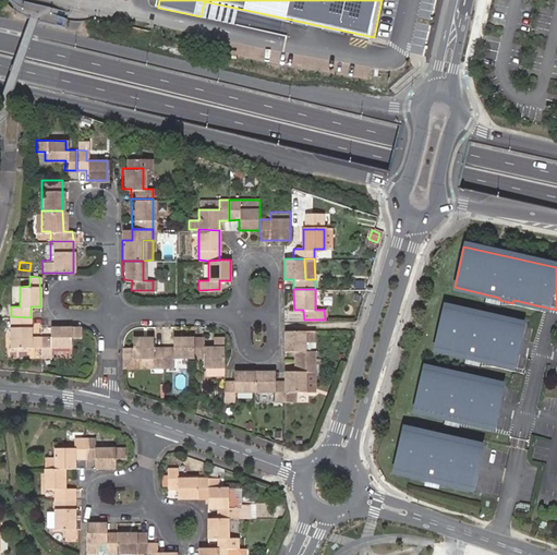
[(479,358),(509,365),(519,324),(445,308),(436,349),(465,356),(465,358),(479,361),(479,358)]
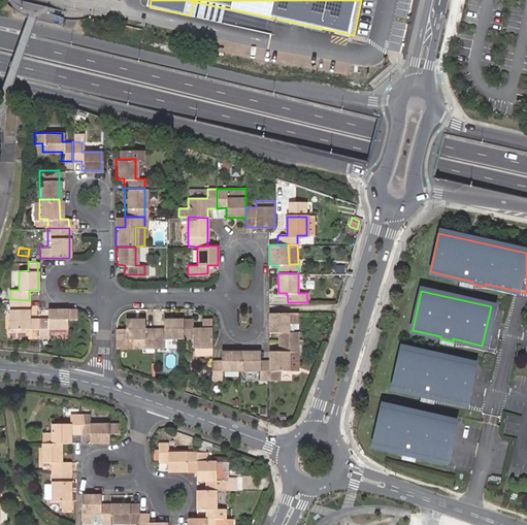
[(38,329),(38,319),(29,319),(29,300),(10,299),(10,329),(38,329)]
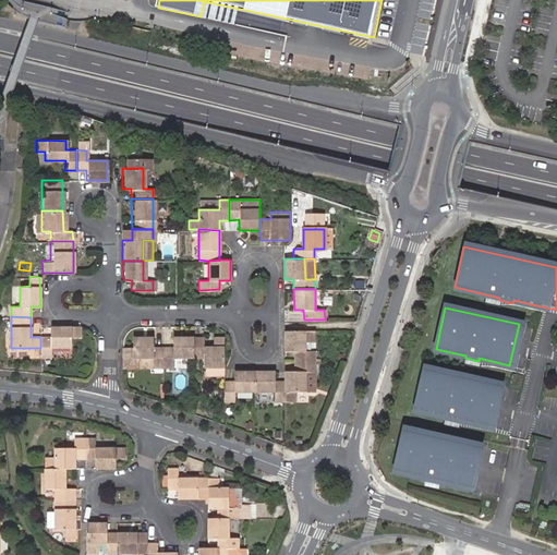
[(81,337),(81,326),(50,327),(50,337),(40,337),(40,348),(41,358),(51,358),(51,348),(71,348),(71,337),(81,337)]
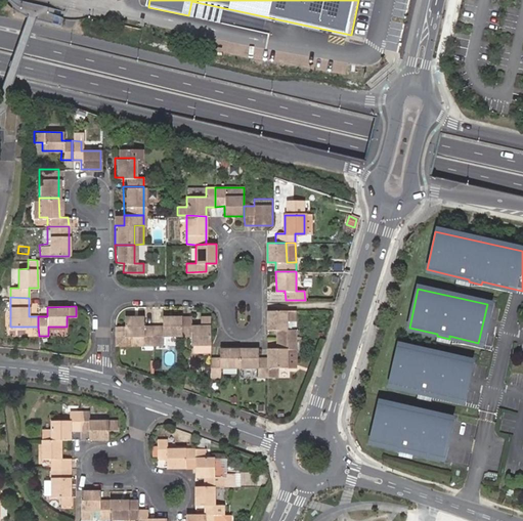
[(277,329),(277,339),(297,339),(297,329),(290,329),(288,329),(288,319),(295,319),(297,319),(297,310),(268,310),(268,329),(277,329)]
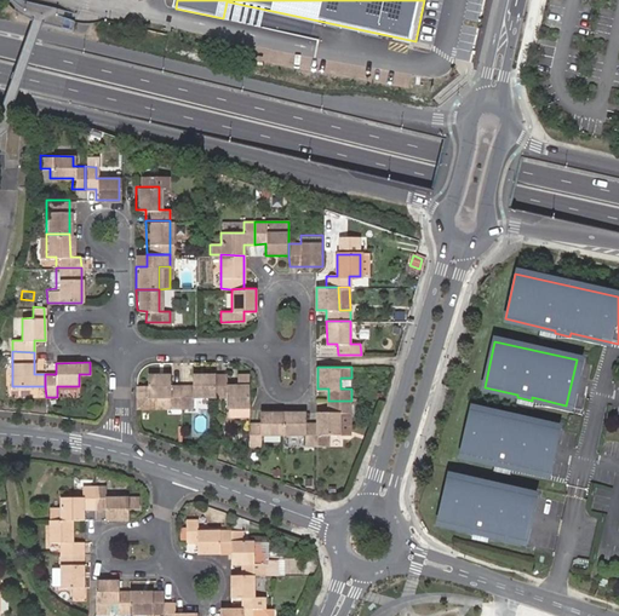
[(147,385),(137,385),(137,397),(137,408),(183,408),(183,384),(171,384),(171,374),(147,374),(147,385)]
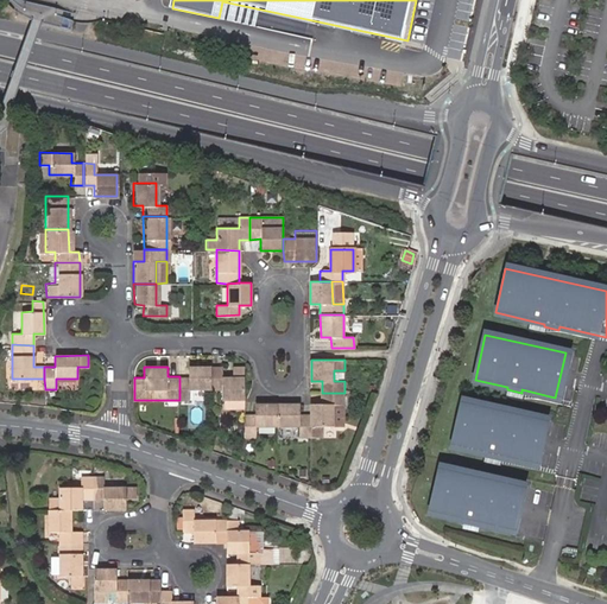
[(189,389),(212,389),(212,367),(189,367),(189,376),(179,376),(179,400),(189,400),(189,389)]
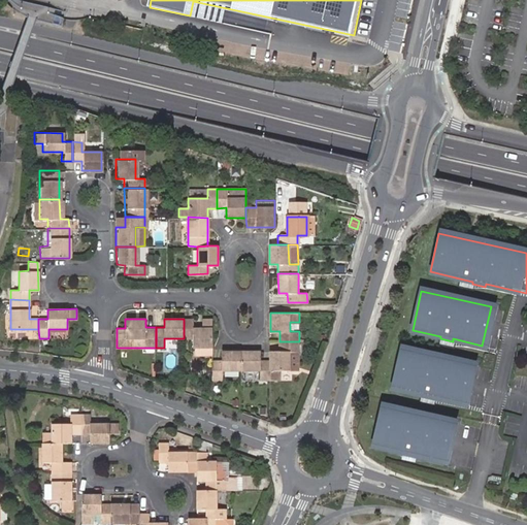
[(193,319),(184,319),(184,338),(193,338),(194,347),(196,348),(196,354),(212,354),(212,347),(212,337),(211,319),(202,319),(202,327),(193,327),(193,319)]
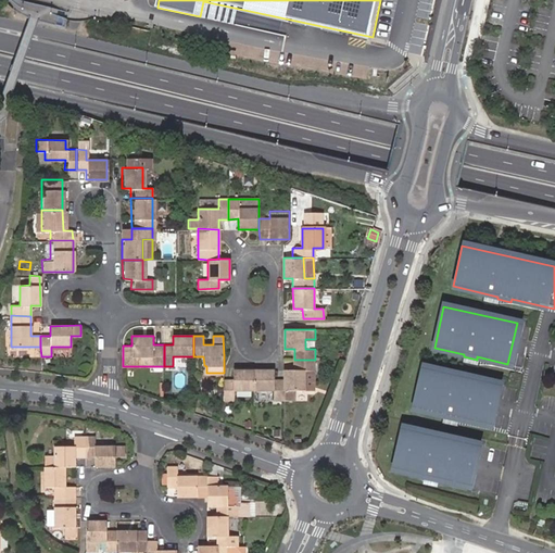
[(294,369),(285,369),(285,378),(285,400),(295,400),(294,390),(304,390),(315,390),(315,360),(294,360),(294,369)]
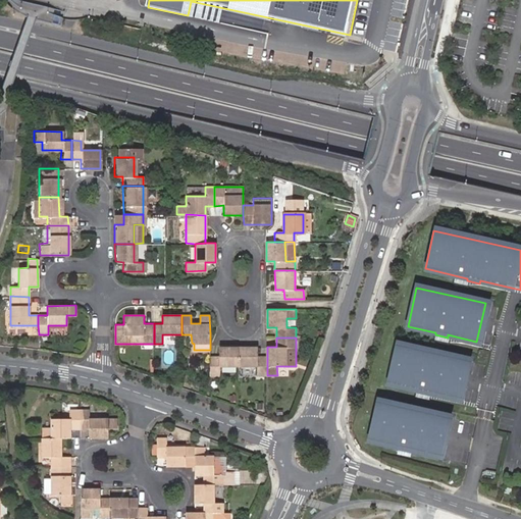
[(429,393),(458,399),(467,360),(398,345),(388,382),(417,390),(416,392),(429,395),(429,393)]
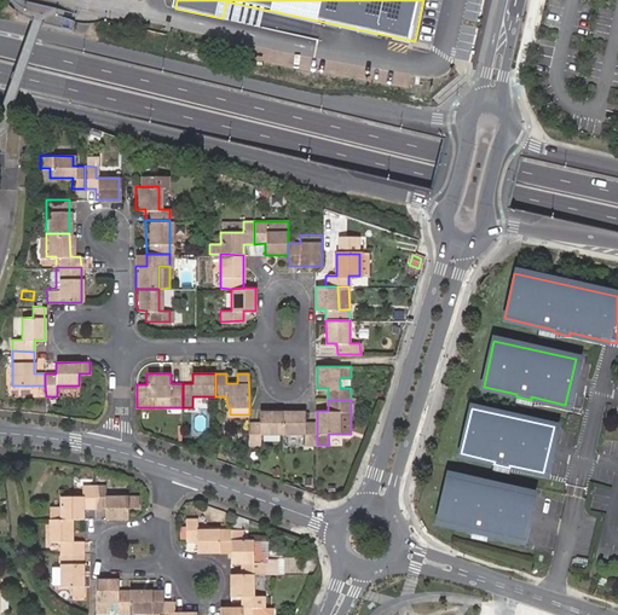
[(283,435),(283,411),(260,411),(260,422),(249,422),(249,446),(260,445),(260,435),(283,435)]
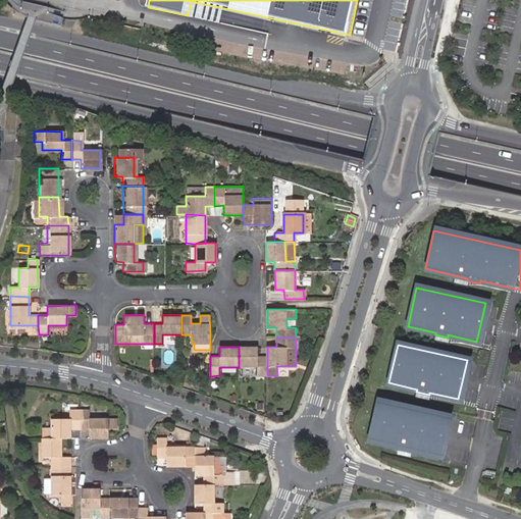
[(258,355),(258,347),(239,347),(239,367),(258,366),(259,375),(267,375),(267,355),(258,355)]
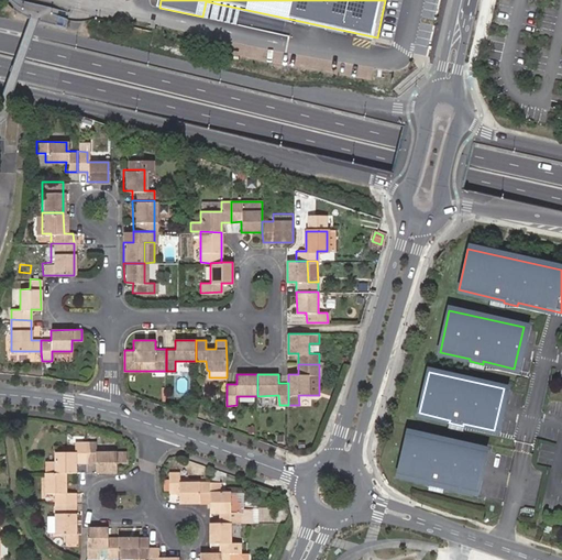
[(442,485),(473,492),(483,450),(408,434),(399,474),(429,482),(429,484),(442,486),(442,485)]
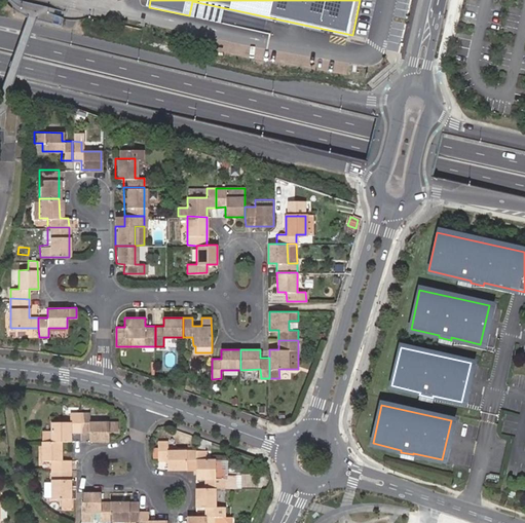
[(41,432),(41,441),(61,441),(70,441),(70,433),(79,432),(79,414),(69,414),(69,422),(50,422),(50,432),(41,432)]
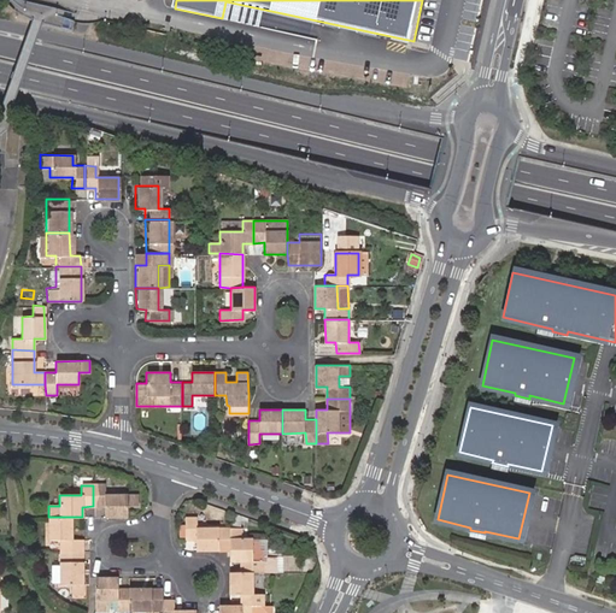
[(105,517),(128,518),(128,506),(139,506),(139,495),(105,495),(105,485),(93,485),(93,506),(105,506),(105,517)]
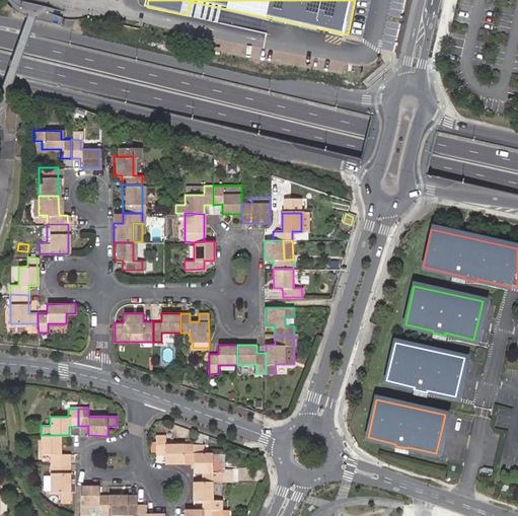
[(195,428),(195,443),(205,443),(205,432),(195,428)]
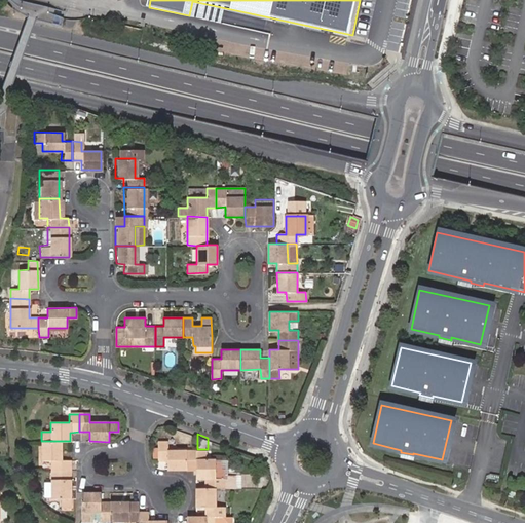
[(169,460),(170,470),(188,470),(188,460),(197,460),(197,449),(170,449),(170,440),(159,440),(159,460),(169,460)]
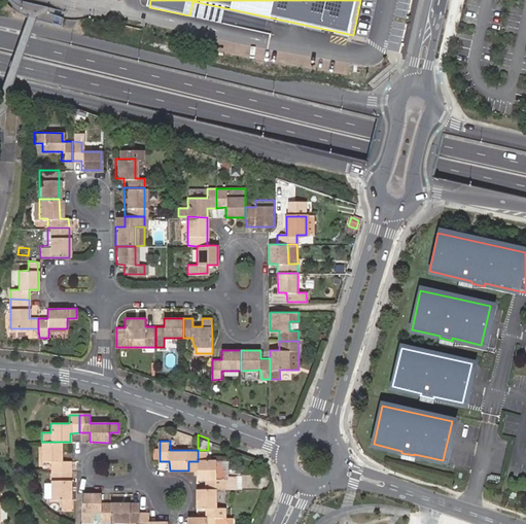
[(61,442),(41,442),(41,462),(50,462),(50,472),(70,472),(70,462),(61,462),(61,442)]
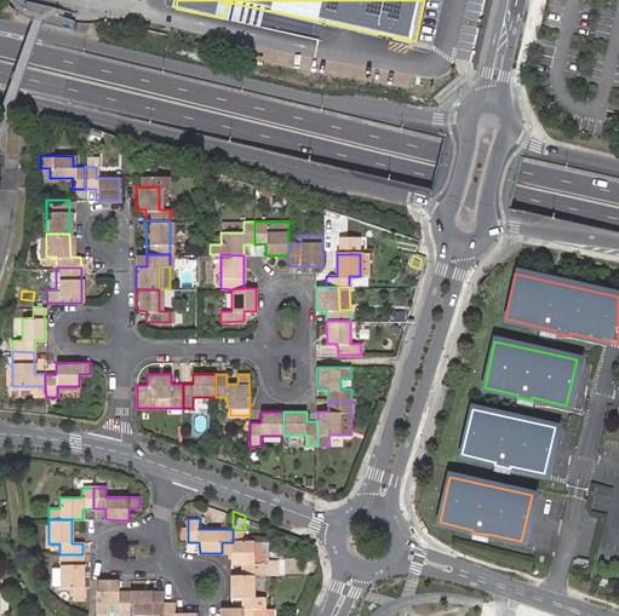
[(245,576),(257,576),(258,576),(268,576),(278,576),(276,562),(267,562),(267,540),(257,540),(245,541),(245,529),(233,529),(233,542),(233,553),(233,565),(245,565),(245,576)]
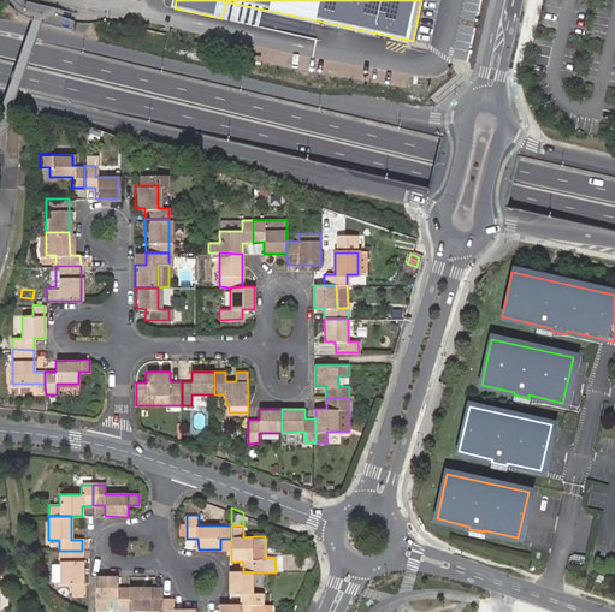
[(82,551),(59,551),(60,586),(71,586),(71,595),(83,595),(82,551)]
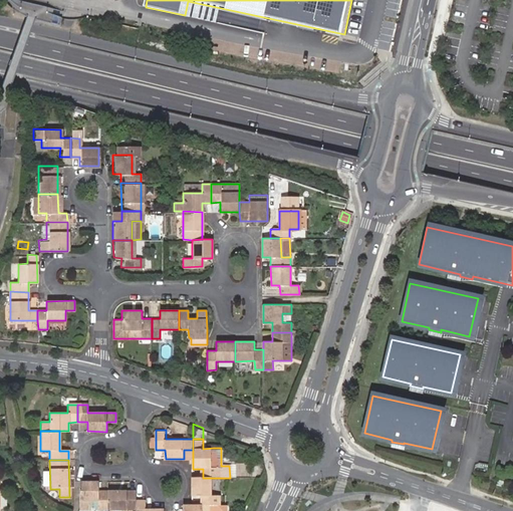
[(212,505),(221,506),(221,497),(213,497),(213,478),(203,478),(193,478),(194,497),(203,497),(203,506),(212,505)]
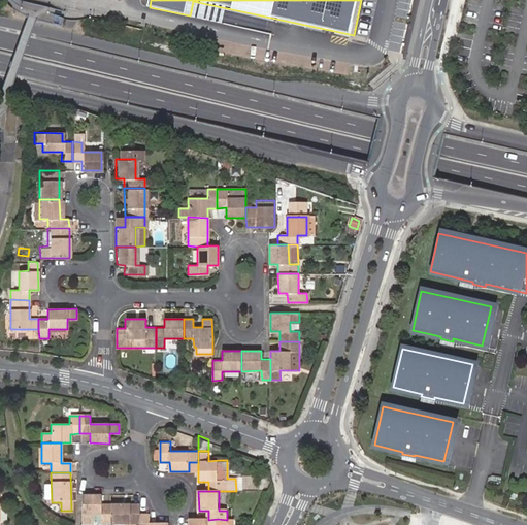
[(522,496),(513,493),(512,497),(521,501),(522,496)]
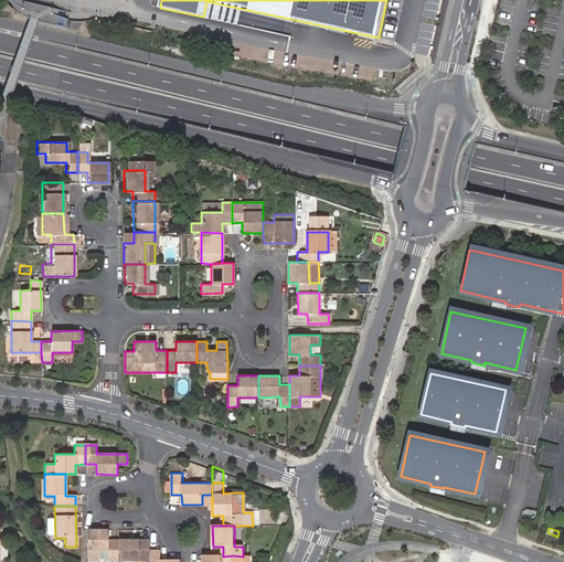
[(87,530),(87,561),(97,561),(97,552),(108,552),(108,561),(118,561),(117,541),(108,542),(108,530),(87,530)]
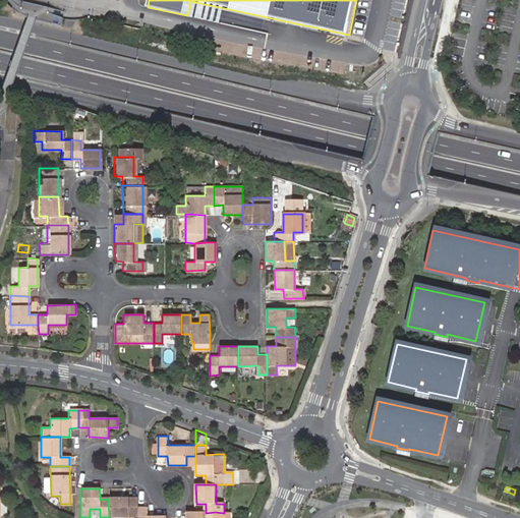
[(108,499),(109,517),(136,517),(136,508),(136,501),(136,499),(108,499)]
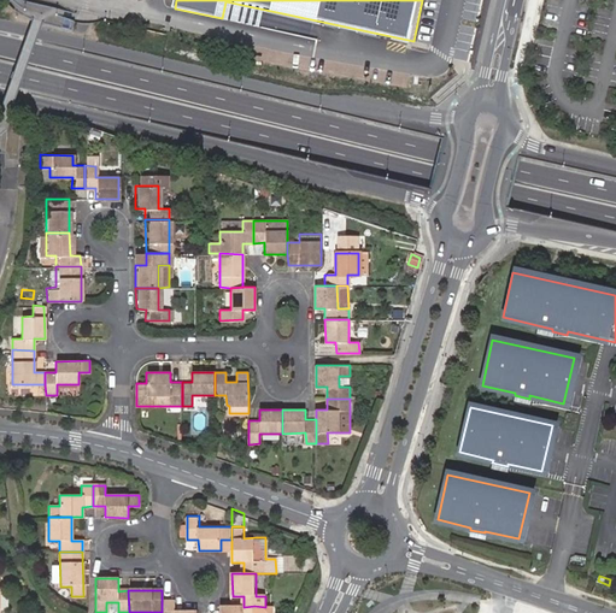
[(162,612),(195,612),(174,612),(172,600),(170,600),(170,601),(162,601),(162,612)]
